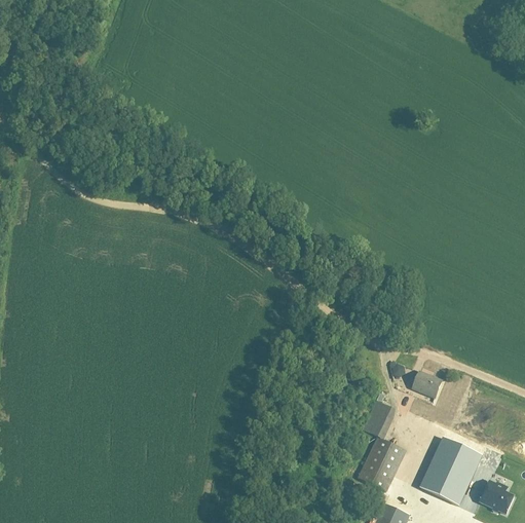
[(353,364),(353,361),(340,359),(338,368),(352,370),(352,368),(354,368),(355,364),(353,364)]
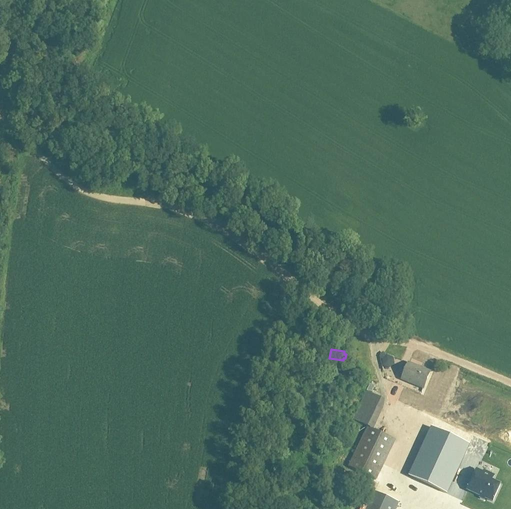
[(430,369),(407,360),(400,377),(423,386),(430,369)]
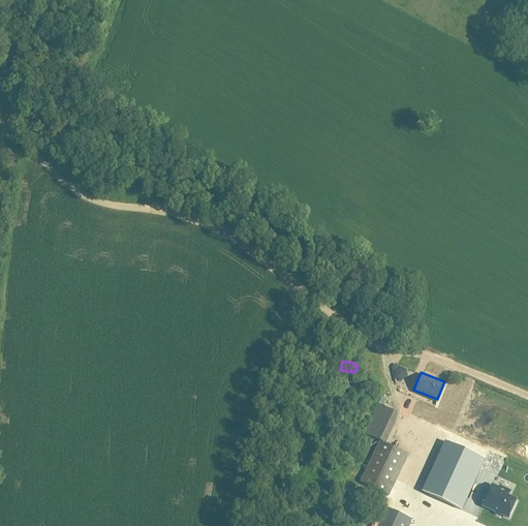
[(381,403),(368,432),(381,438),(393,415),(396,416),(398,411),(381,403)]
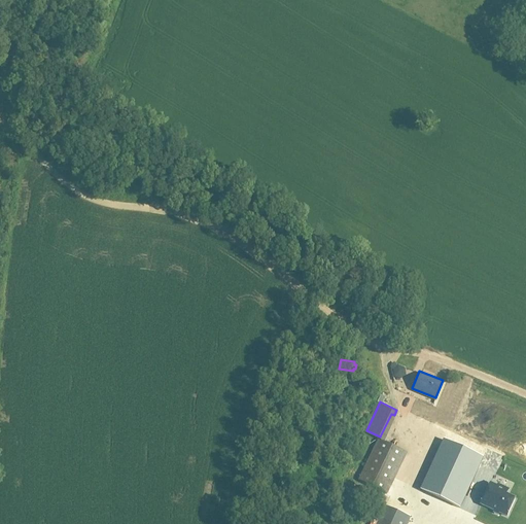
[(406,451),(378,438),(358,478),(386,491),(406,451)]
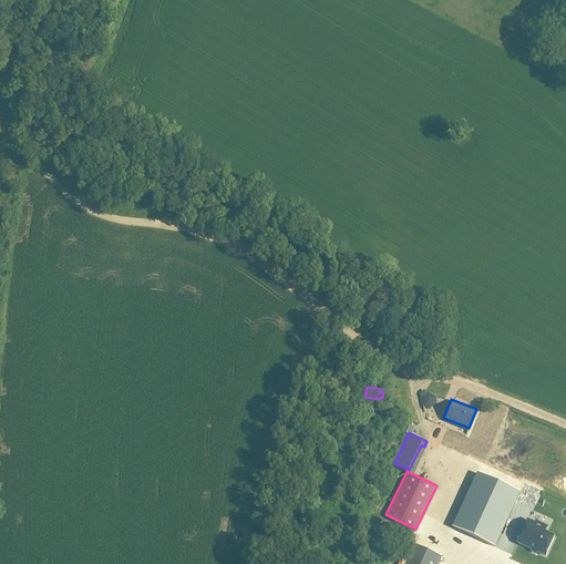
[(453,525),(493,544),(518,490),(477,471),(453,525)]
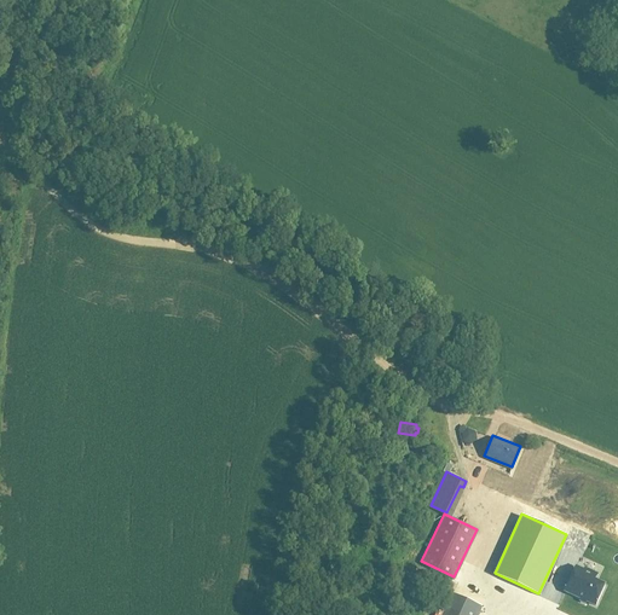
[(604,584),(593,578),(596,572),(584,567),(583,568),(575,564),(564,589),(595,603),(604,584)]
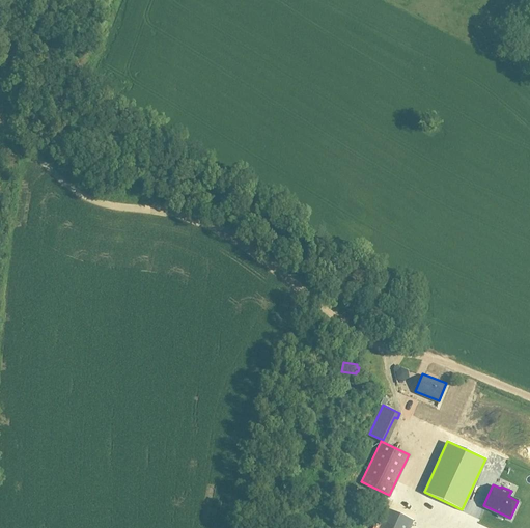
[(378,527),(408,527),(413,519),(388,507),(382,521),(378,527)]
